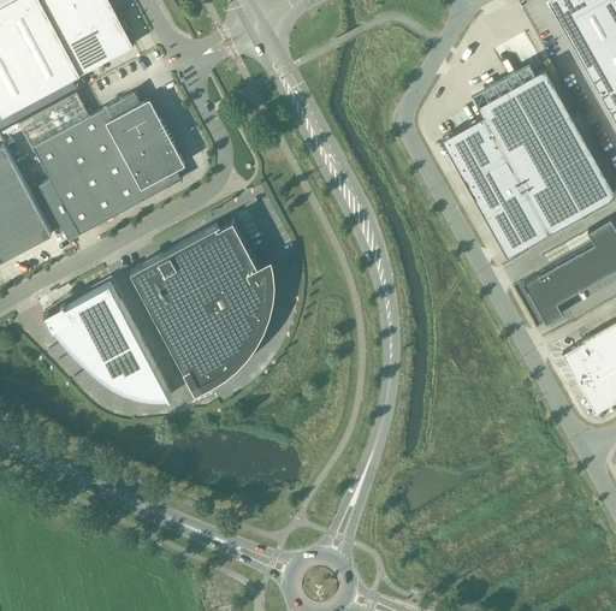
[(0,0),(0,117),(1,119),(11,114),(66,85),(134,48),(131,43),(126,34),(123,27),(117,15),(107,0),(0,0)]
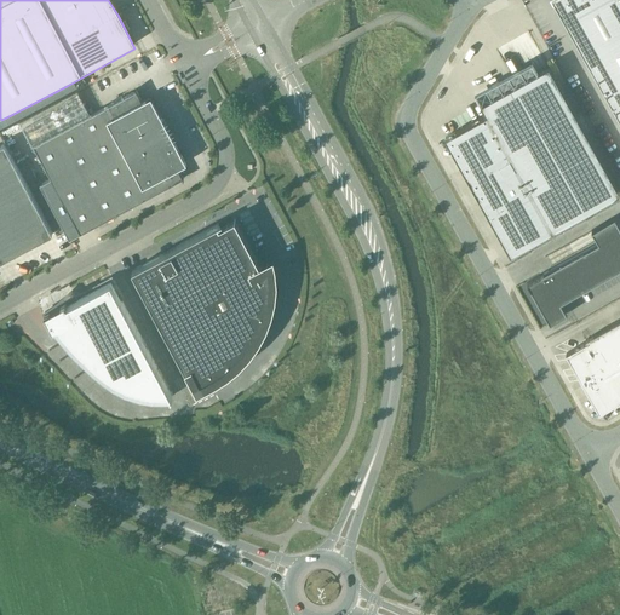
[(619,0),(557,0),(552,4),(557,12),(619,125),(619,0)]
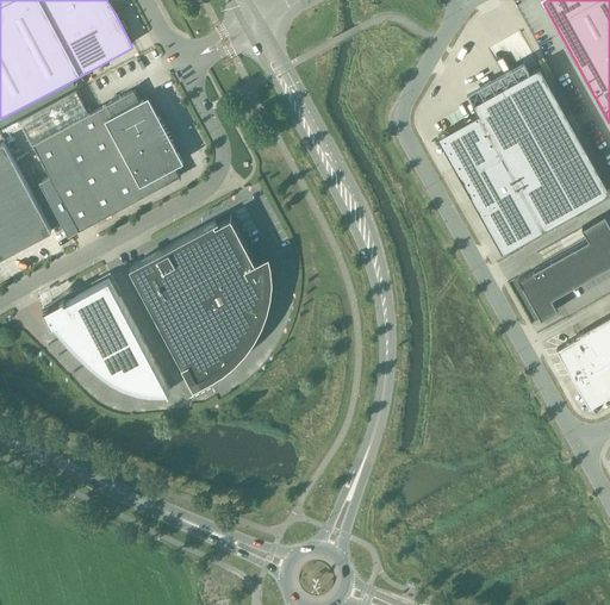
[(479,117),(439,139),(503,255),(609,194),(609,193),(558,100),(540,69),(529,75),(508,88),(473,107),(479,117)]
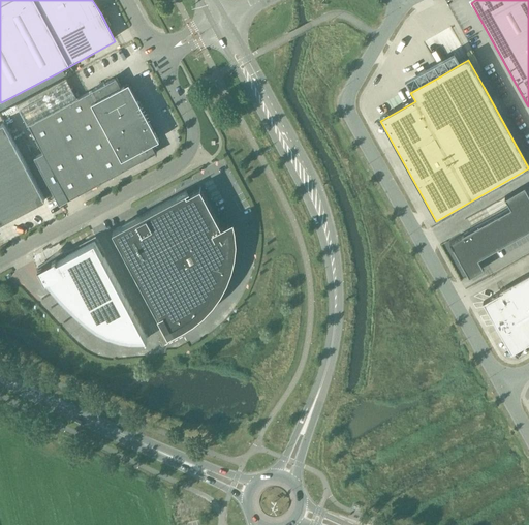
[(116,82),(29,128),(43,156),(34,161),(60,209),(156,156),(156,157),(157,156),(152,148),(159,144),(129,86),(121,90),(117,82),(116,82)]
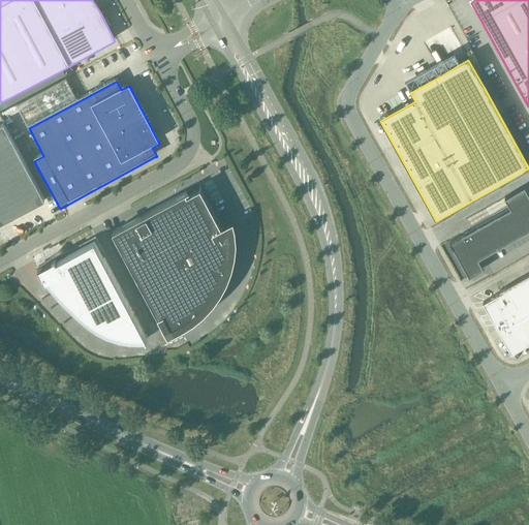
[(0,226),(44,204),(4,127),(0,128),(0,226)]
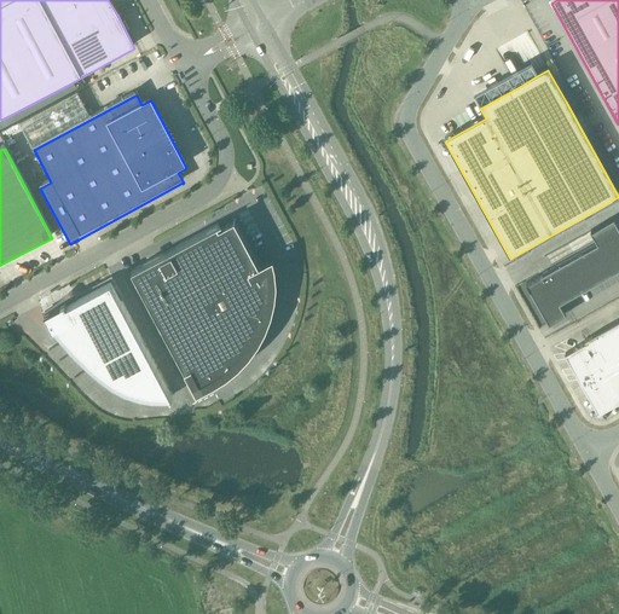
[(618,273),(618,231),(614,222),(591,235),(597,247),(526,288),(549,329),(566,319),(560,307),(618,273)]
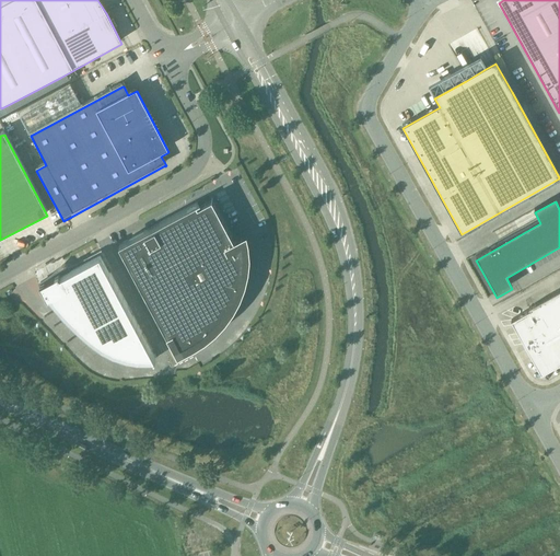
[(197,207),(119,248),(170,343),(177,357),(193,348),(205,342),(214,333),(224,323),(232,311),(238,299),(243,287),(246,274),(248,259),(247,246),(245,241),(236,246),(212,203),(198,210),(197,208),(198,207),(197,207)]
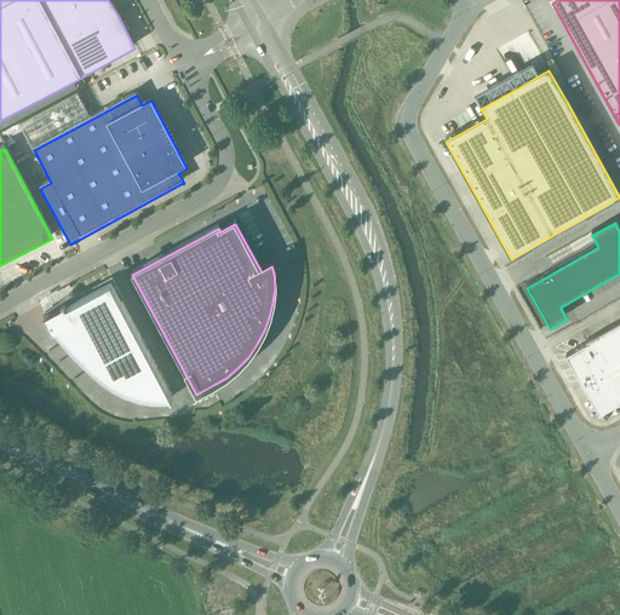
[(170,397),(172,402),(173,401),(121,305),(110,286),(58,314),(57,311),(55,312),(45,317),(53,333),(58,329),(68,342),(78,352),(89,363),(99,373),(112,383),(125,390),(139,395),(154,397),(170,397)]
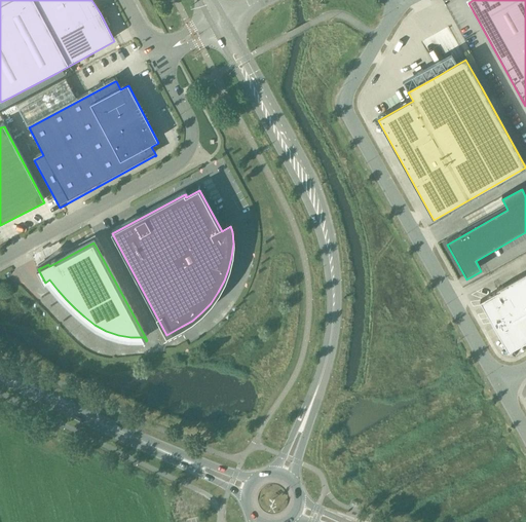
[(509,355),(514,351),(525,344),(525,275),(497,293),(498,295),(481,304),(509,355)]
